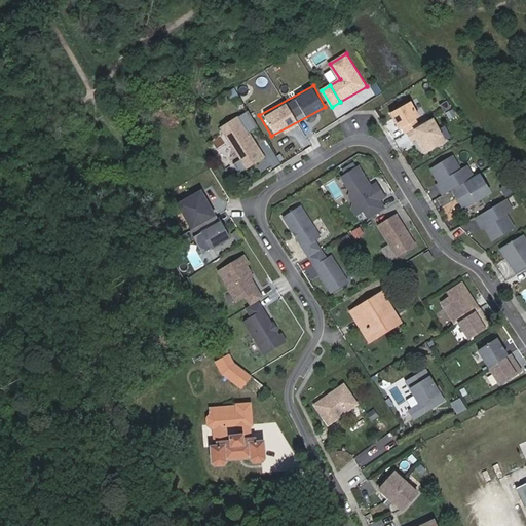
[(241,99),(236,90),(230,95),(235,103),(241,99)]
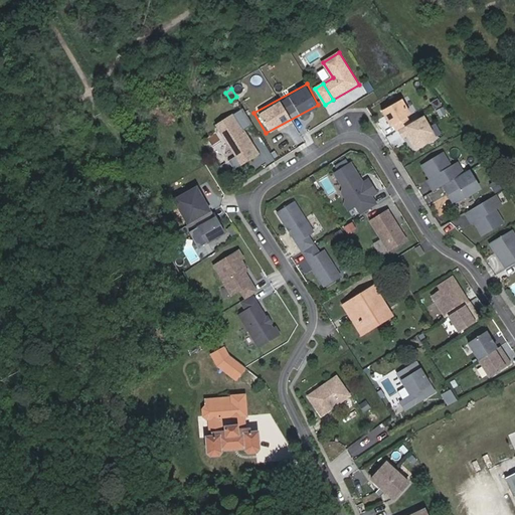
[(407,118),(411,115),(403,100),(383,111),(391,126),(394,125),(397,132),(400,130),(411,124),(407,118)]
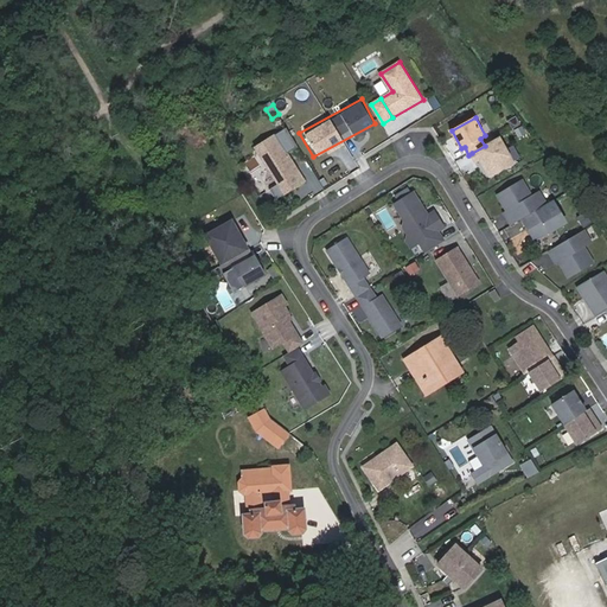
[(278,136),(257,149),(270,170),(275,167),(282,178),(281,185),(272,191),(279,200),(307,181),(278,136)]
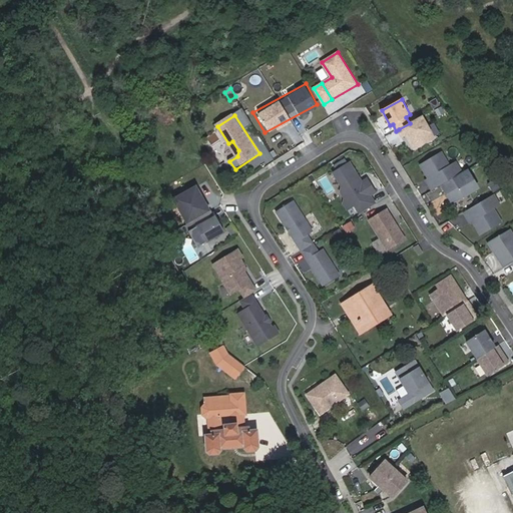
[(435,138),(423,116),(410,123),(399,129),(403,137),(410,133),(418,148),(435,138)]
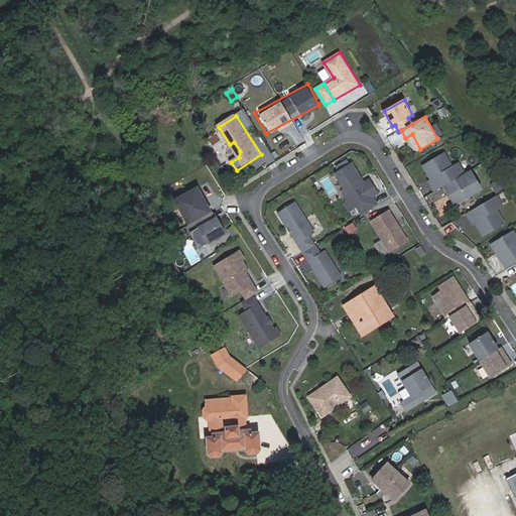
[(445,153),(424,166),(432,179),(433,182),(431,184),(435,191),(444,186),(466,173),(460,163),(454,167),(445,153)]
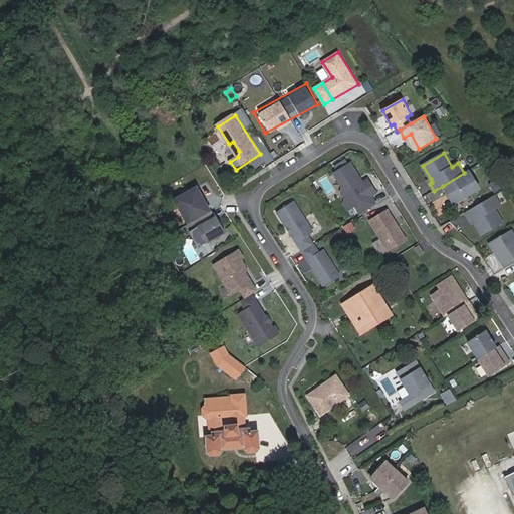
[(355,206),(361,215),(377,205),(371,196),(376,193),(368,180),(363,183),(360,184),(357,180),(360,178),(351,163),(334,174),(343,188),(342,193),(345,199),(351,200),(355,207),(355,206)]
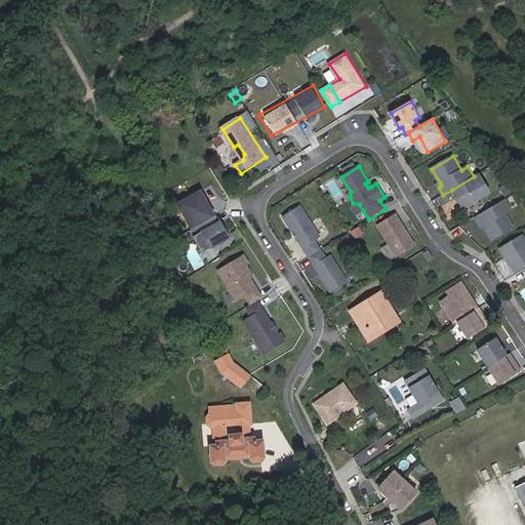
[(452,190),(463,208),(490,193),(479,174),(474,176),(452,190)]
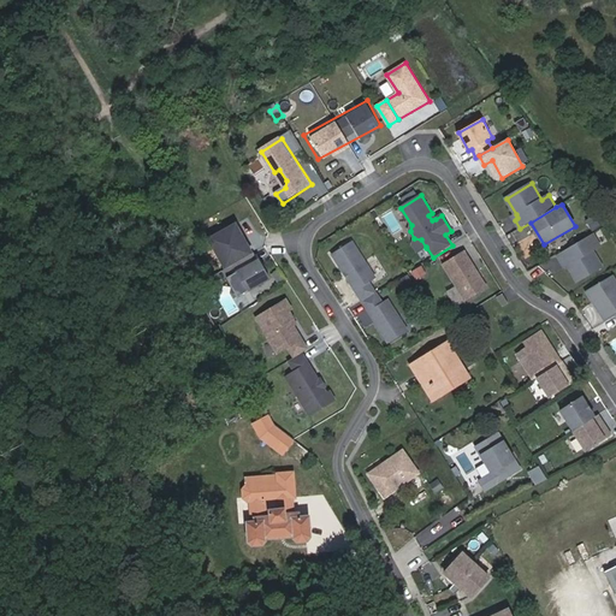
[(248,253),(232,220),(202,235),(219,267),(248,253)]
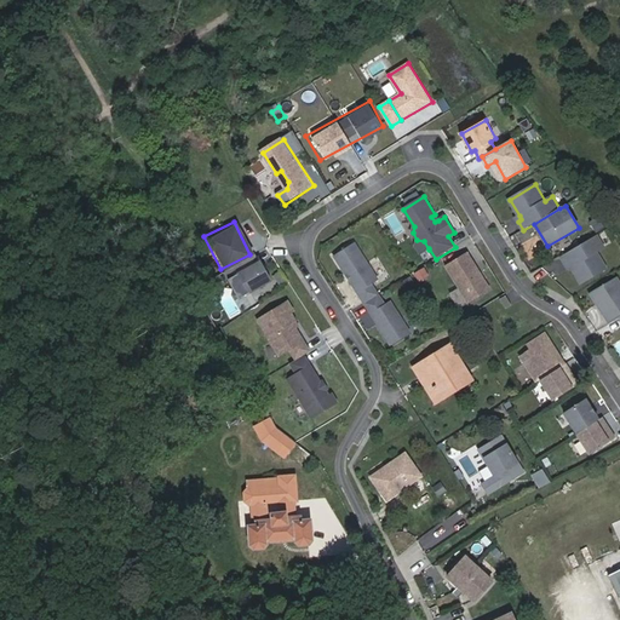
[(598,235),(562,257),(567,265),(569,264),(581,283),(608,269),(597,252),(606,247),(598,235)]
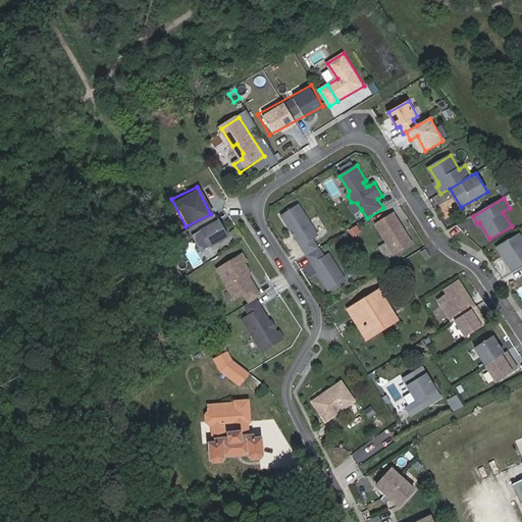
[(350,206),(355,213),(361,210),(357,203),(351,202),(350,206)]
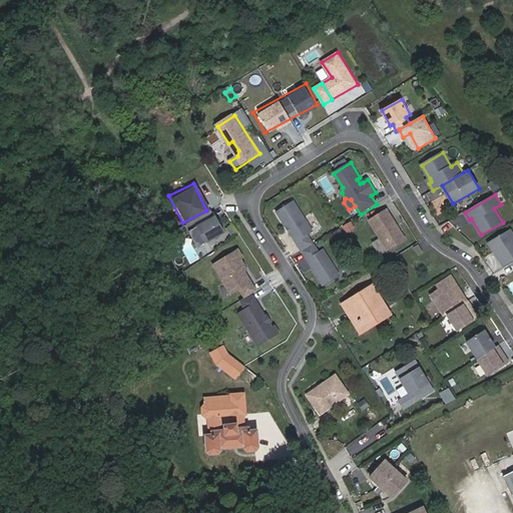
[(278,210),(302,250),(314,243),(309,234),(314,231),(295,200),(278,210)]
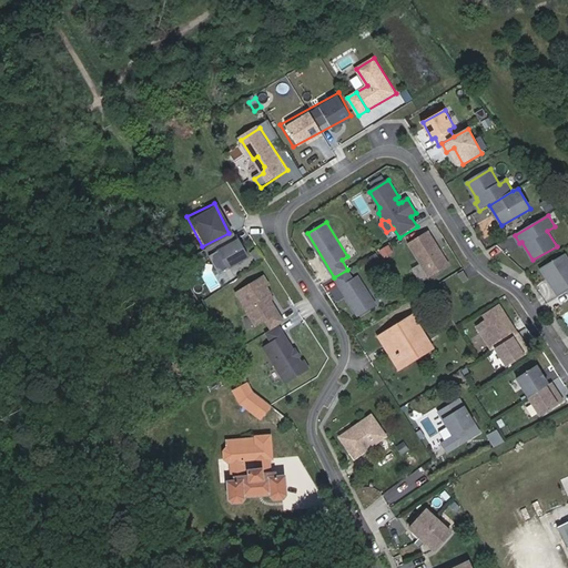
[(428,232),(408,245),(429,279),(450,265),(428,232)]
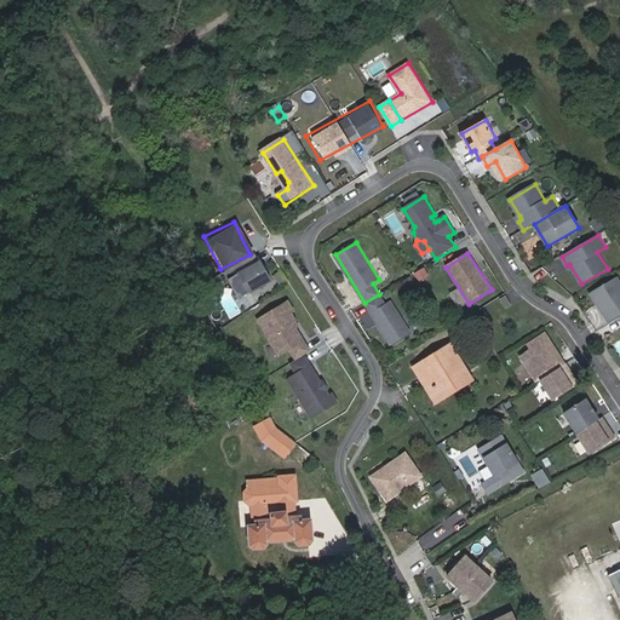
[(250,296),(271,282),(260,264),(259,264),(256,257),(225,274),(229,282),(240,276),(244,283),(250,296)]
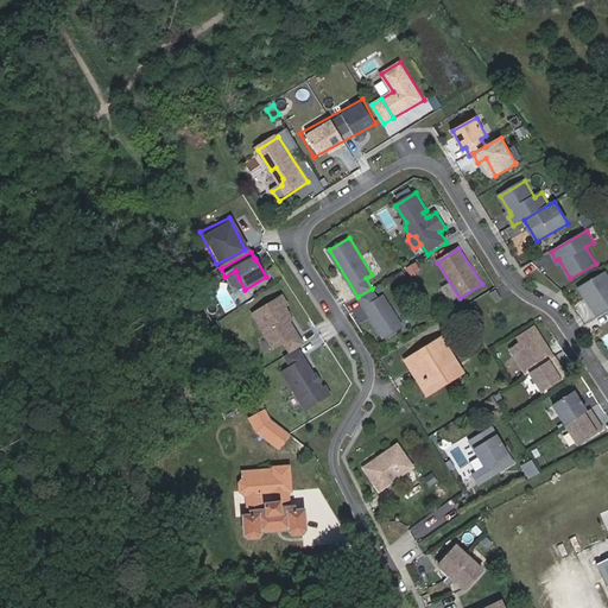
[(229,284),(239,278),(235,271),(225,277),(229,284)]
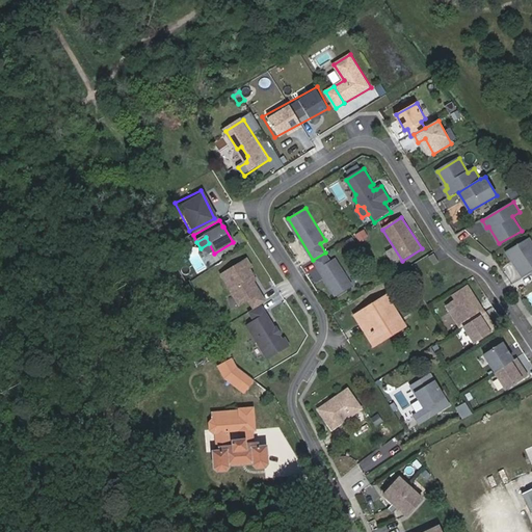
[(531,239),(531,238),(507,251),(524,278),(531,272),(531,239)]
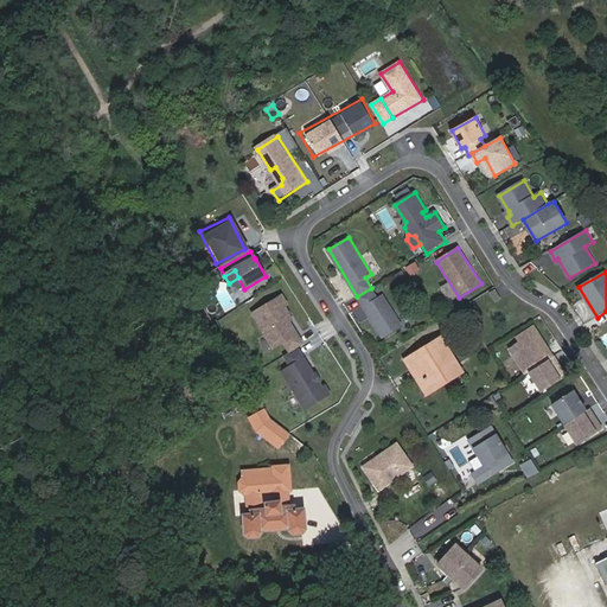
[(402,326),(383,295),(377,298),(371,288),(357,296),(383,338),(402,326)]
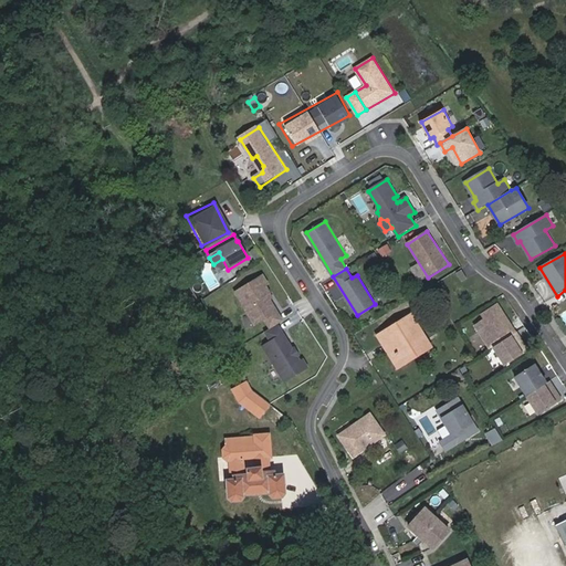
[(463,270),(458,273),(463,281),(469,279),(463,270)]
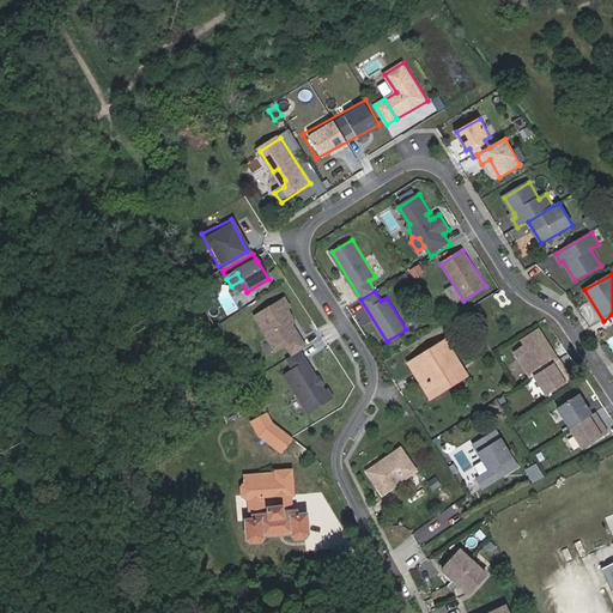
[(279,354),(289,347),(295,358),(302,353),(308,350),(293,326),(291,327),(287,322),(293,319),(289,311),(290,310),(284,301),(255,320),(279,354)]
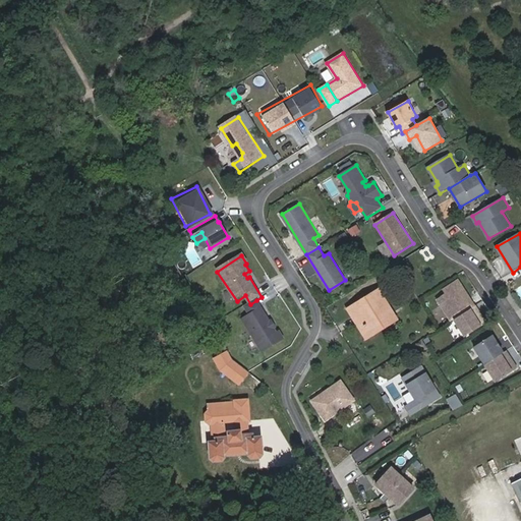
[(452,322),(473,308),(467,299),(469,297),(459,281),(444,290),(447,294),(438,300),(452,322)]
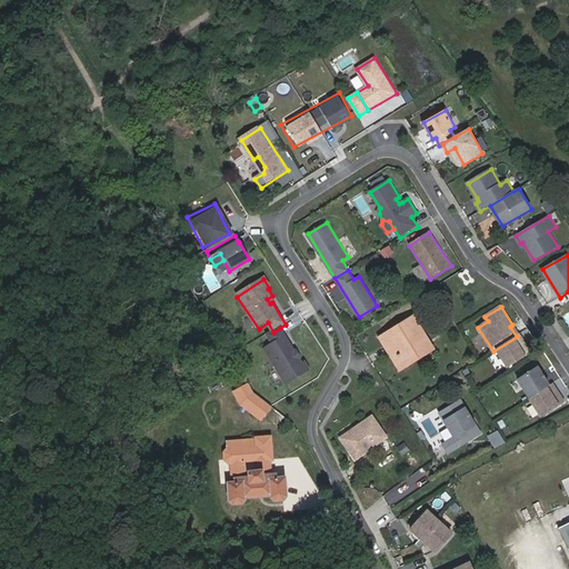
[(413,316),(386,335),(402,360),(403,362),(412,357),(411,355),(420,348),(422,350),(431,345),(413,316)]
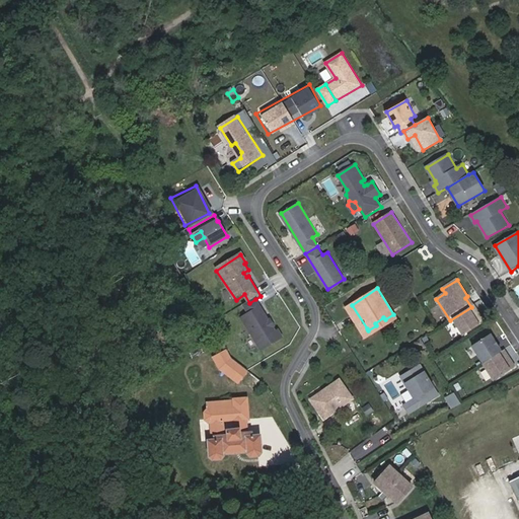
[(242,319),(263,352),(284,338),(279,330),(277,332),(255,299),(249,303),(244,306),(249,314),(242,319)]
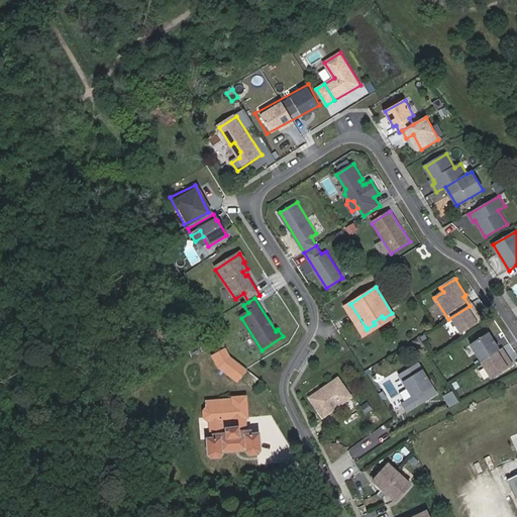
[(366,327),(350,304),(347,306),(344,308),(363,337),(369,333),(367,329),(366,327)]
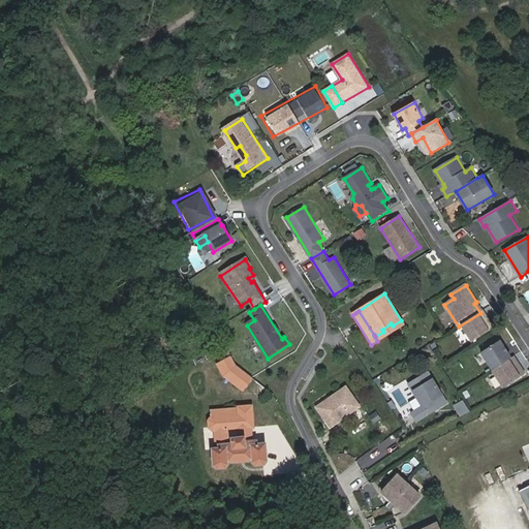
[(480,313),(462,324),(473,342),(494,329),(489,320),(487,321),(486,318),(485,319),(480,313)]
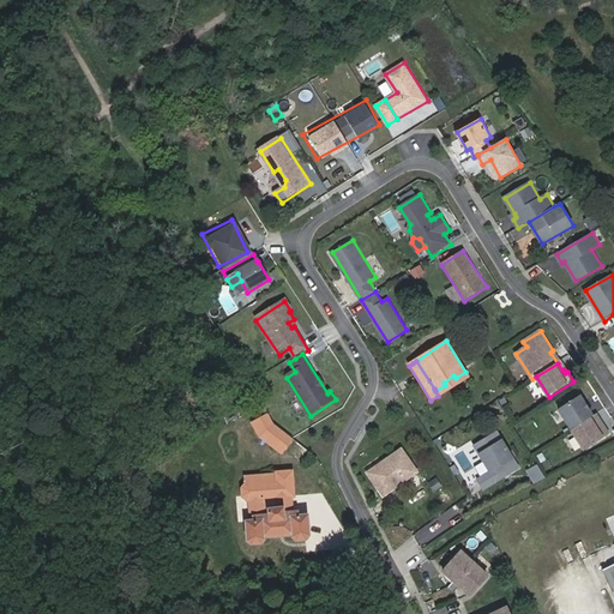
[(469,377),(465,372),(456,378),(453,375),(444,383),(445,385),(435,391),(438,396),(469,377)]
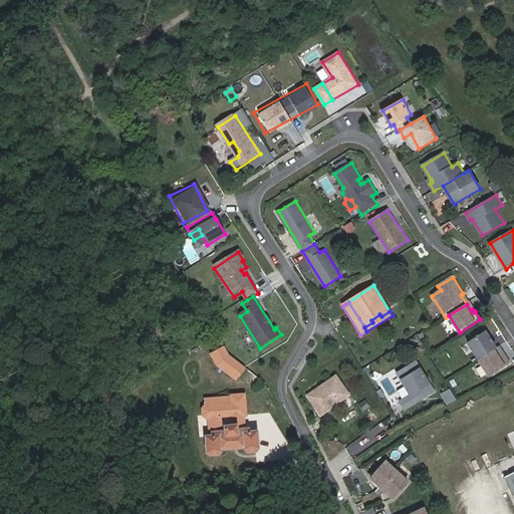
[(486,332),(468,343),(479,360),(497,348),(486,332)]
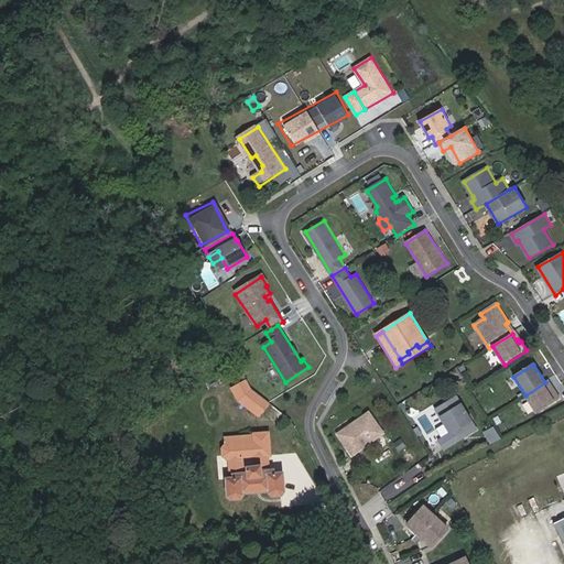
[(259,416),(270,403),(252,389),(247,380),(232,389),(239,401),(259,416)]
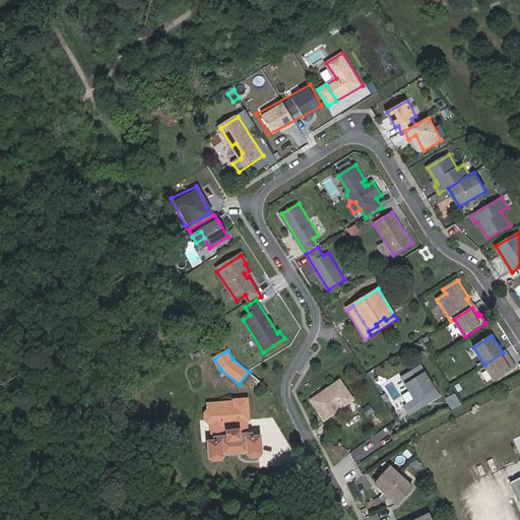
[(503,352),(484,365),(495,381),(515,369),(510,361),(509,362),(507,359),(506,359),(503,352)]
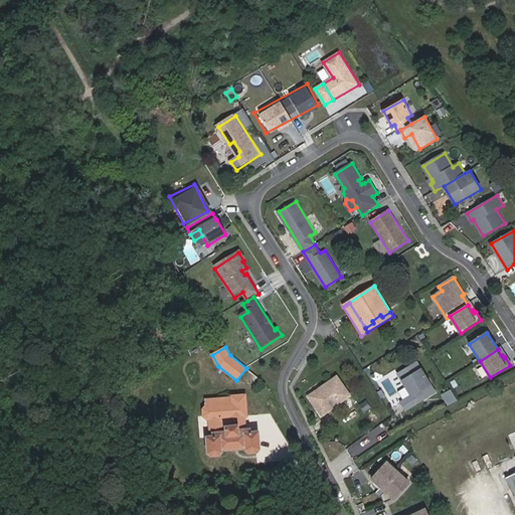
[(401,403),(405,410),(435,393),(416,363),(398,375),(411,396),(401,403)]
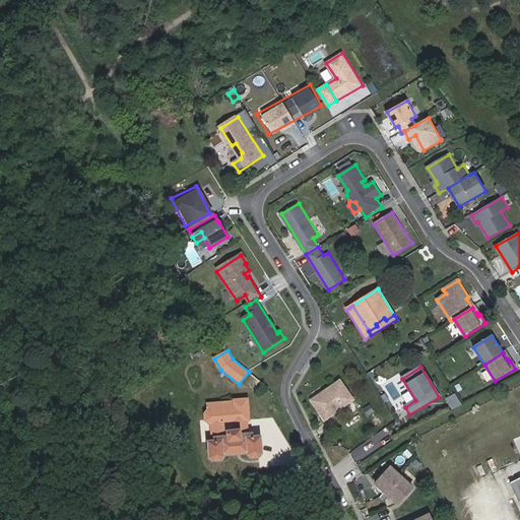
[(311,400),(322,417),(327,414),(330,417),(354,400),(340,380),(311,400)]
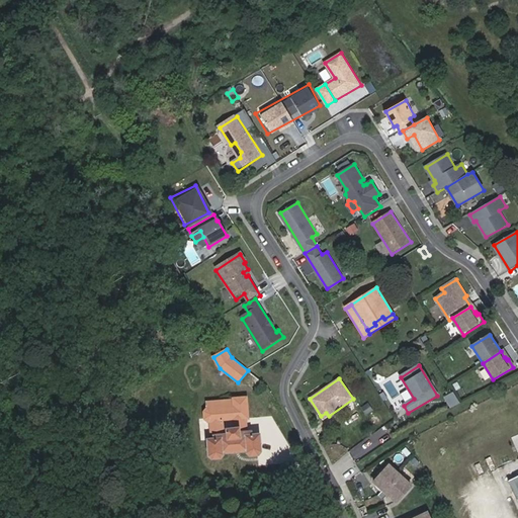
[(210,424),(211,439),(207,439),(209,455),(211,459),(222,458),(224,456),(224,454),(247,451),(247,454),(250,456),(258,456),(262,452),(260,434),(252,435),(252,431),(248,432),(246,419),(249,419),(247,398),(234,400),(233,400),(206,403),(206,409),(204,412),(204,420),(210,424)]
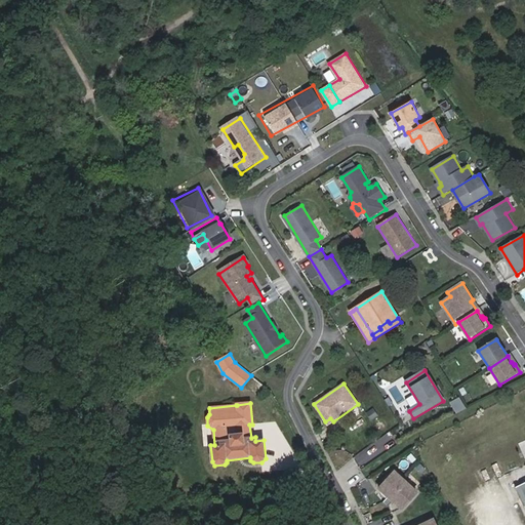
[(406,484),(395,474),(379,490),(388,497),(384,502),(387,505),(406,484)]
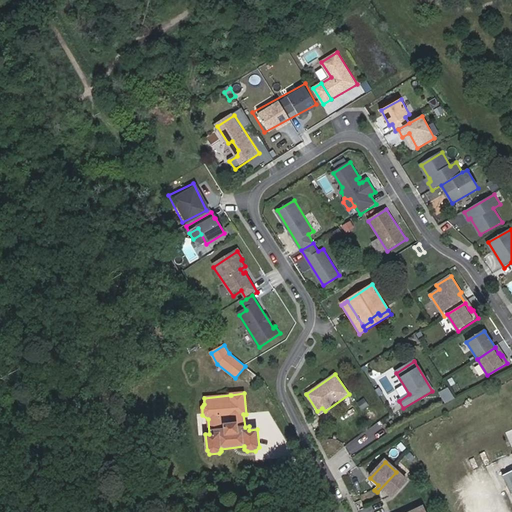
[(511,470),(502,475),(511,495),(511,470)]
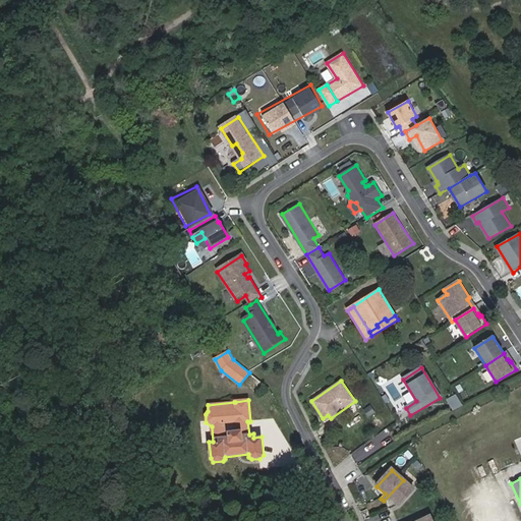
[(390,499),(399,507),(414,490),(403,480),(384,501),(386,504),(390,499)]
